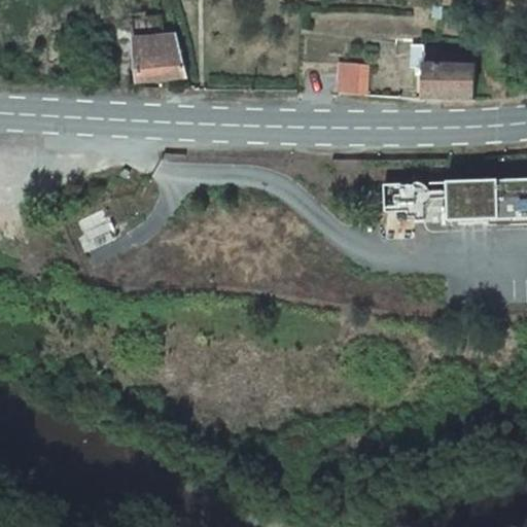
[(132,28),(136,47),(171,40),(167,21),(132,28)]
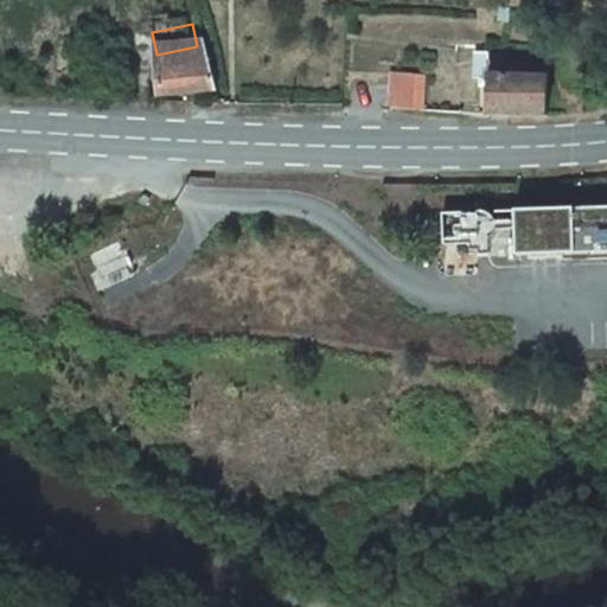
[(468,45),(454,45),(453,62),(467,63),(468,45)]
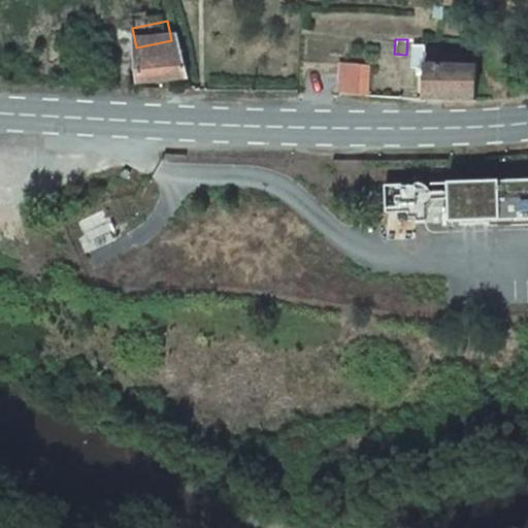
[(171,40),(136,47),(144,86),(179,77),(171,40)]
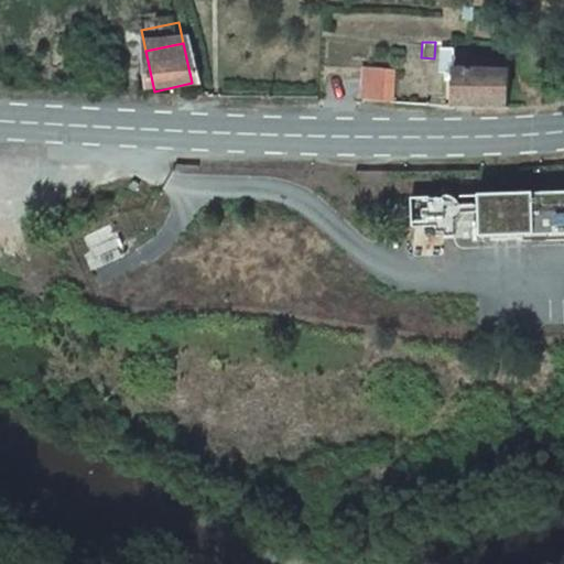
[(452,77),(449,110),(508,112),(510,62),(453,58),(453,51),(442,51),(441,76),(444,76),(452,77)]
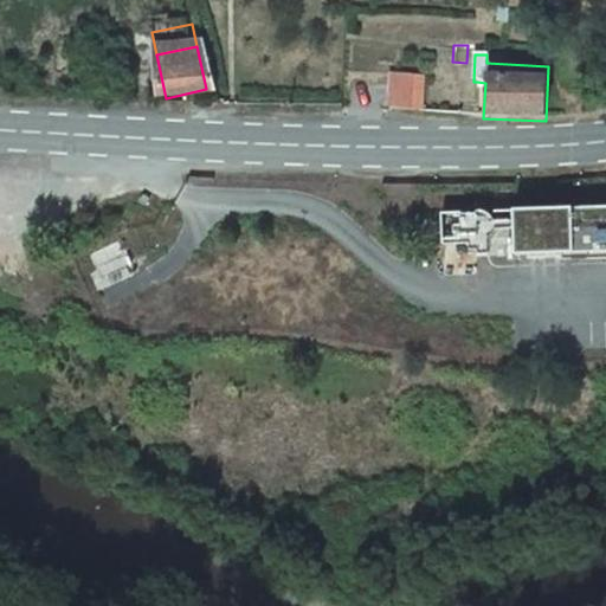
[(388,76),(386,109),(418,110),(420,78),(388,76)]
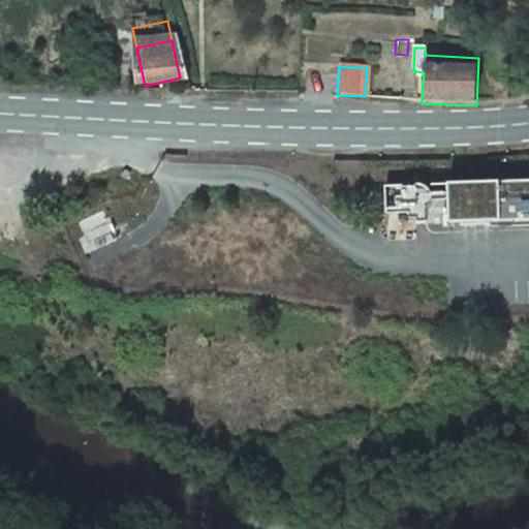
[(528,180),(449,182),(450,221),(528,219),(528,180)]
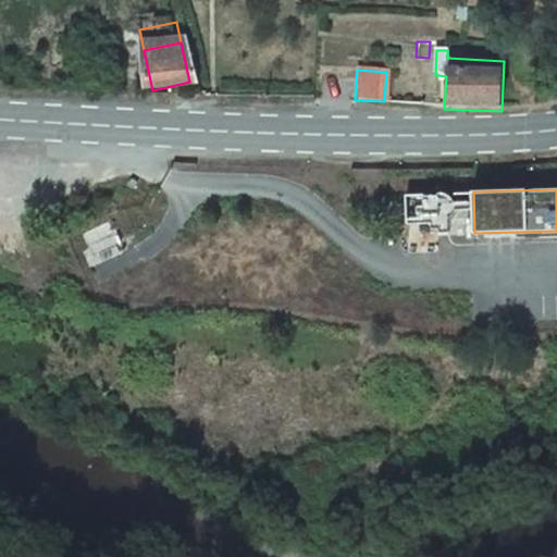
[(91,214),(87,221),(94,225),(98,219),(91,214)]
